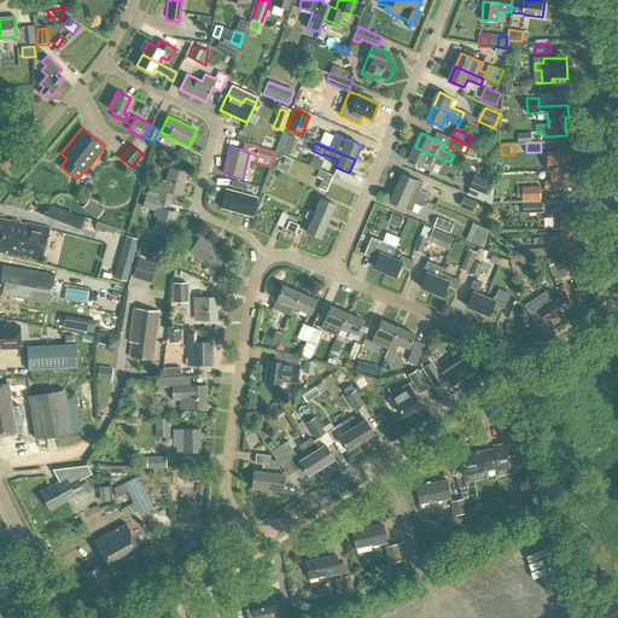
[(443,159),(415,147),(409,161),(432,172),(436,163),(441,165),(443,159)]
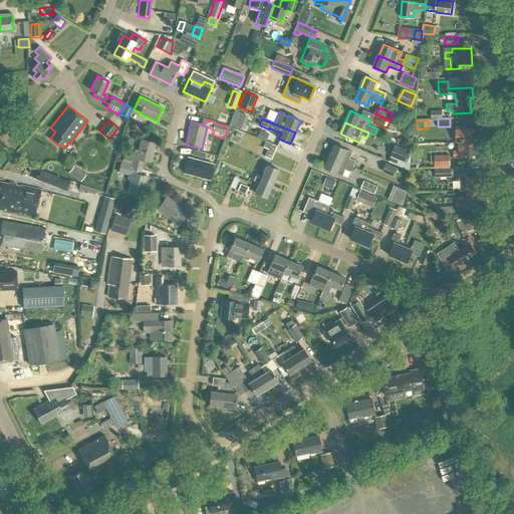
[(458,143),(475,142),(474,129),(466,129),(466,126),(456,127),(456,133),(457,143),(458,143)]
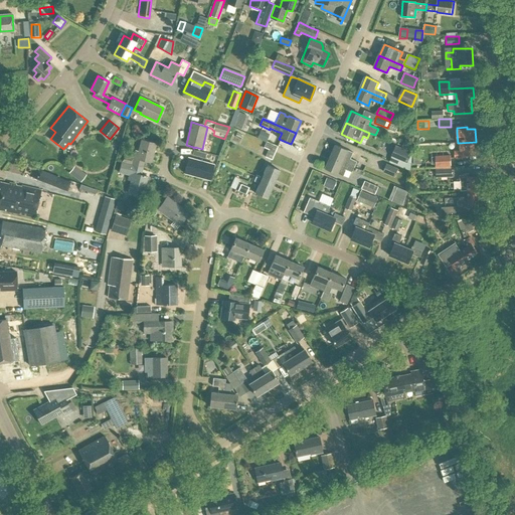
[(261,131),(258,137),(266,141),(269,134),(261,131)]
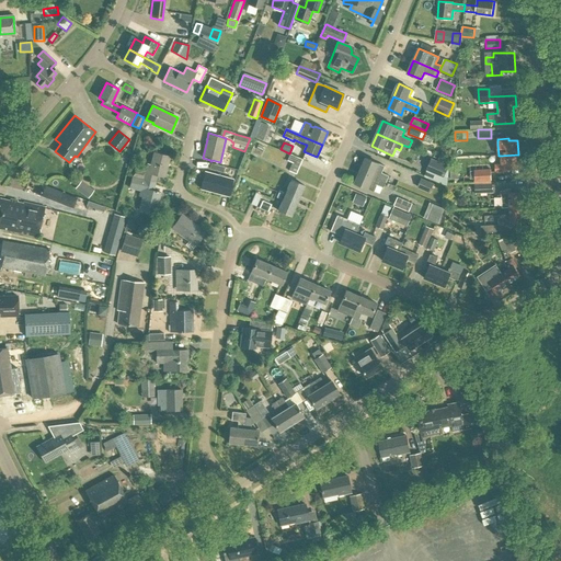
[(135,170),(133,176),(150,181),(149,183),(156,185),(158,176),(164,178),(170,157),(153,152),(149,171),(146,170),(146,173),(135,170)]
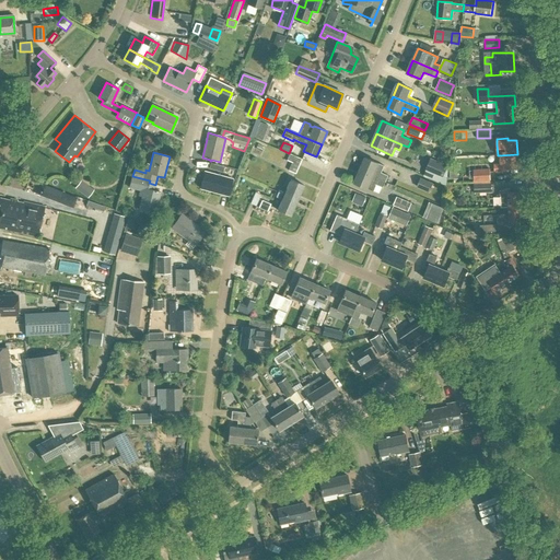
[(295,173),(302,159),(290,153),(287,160),(291,162),(288,170),(295,173)]
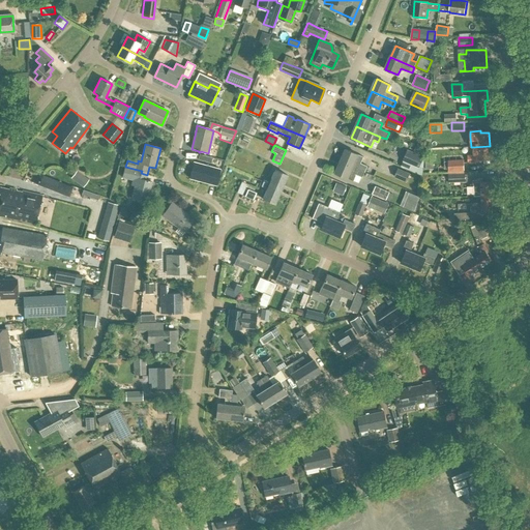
[(490,159),(490,146),(472,147),(472,155),(467,155),(468,163),(481,163),(481,160),(490,159)]
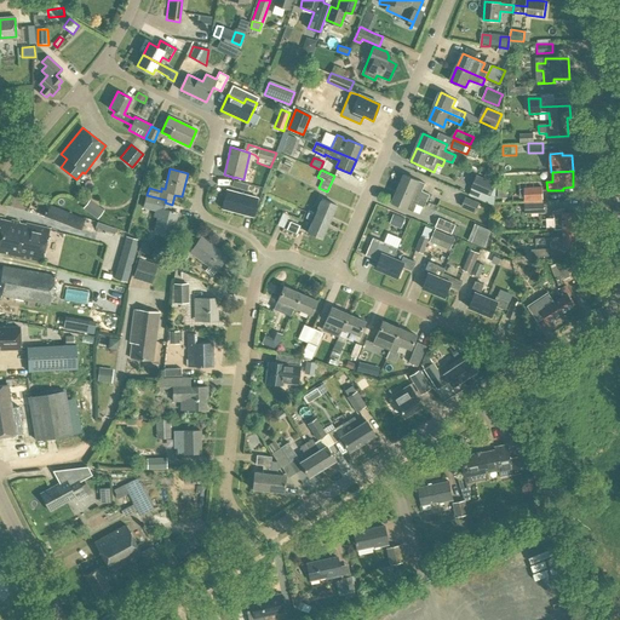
[(399,189),(428,201),(430,195),(415,189),(419,182),(405,174),(399,189)]
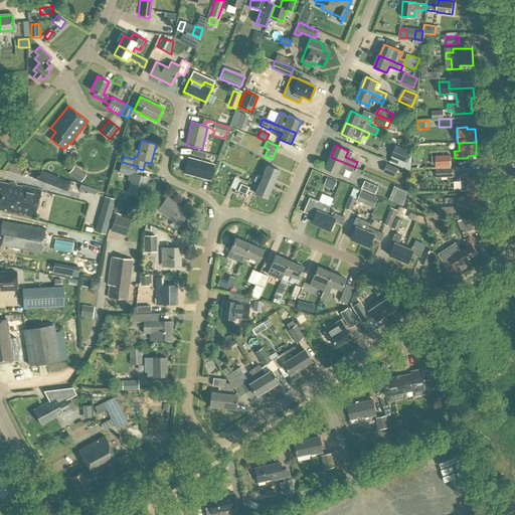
[(413,151),(397,145),(392,155),(409,162),(413,151)]
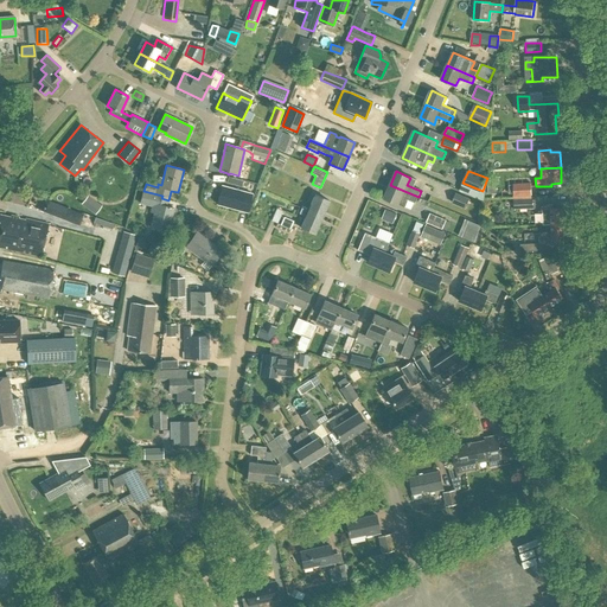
[(531,184),(513,184),(513,197),(532,197),(531,184)]
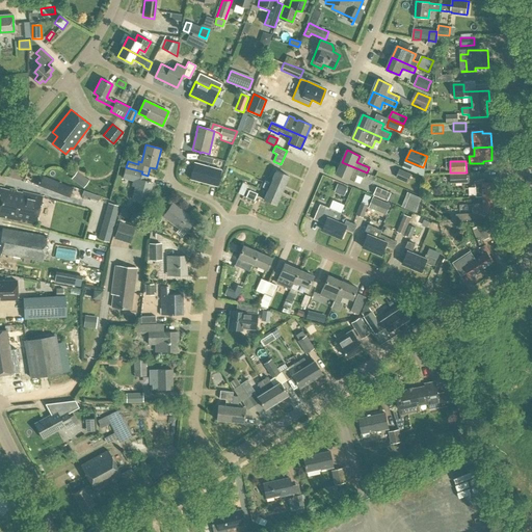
[(337,174),(349,179),(355,182),(357,176),(365,178),(367,173),(342,162),(337,174)]
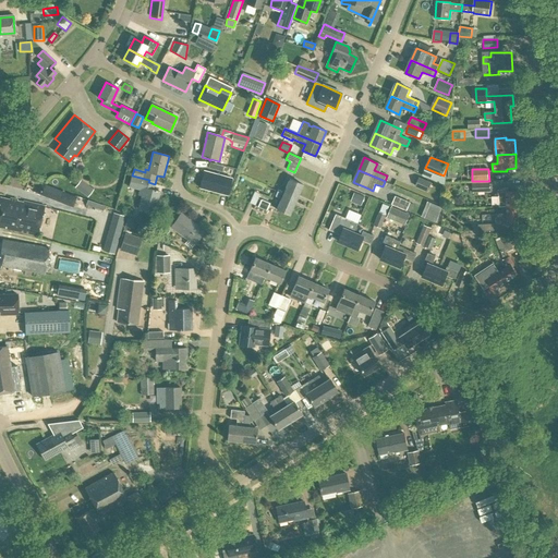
[(457,170),(457,179),(468,179),(468,170),(457,170)]
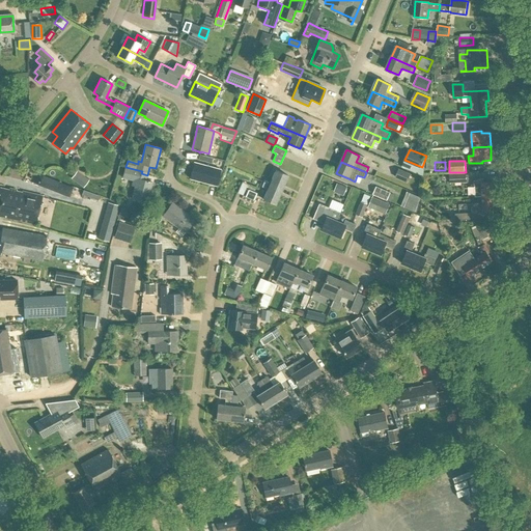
[(221,170),(195,163),(190,178),(216,186),(221,170)]
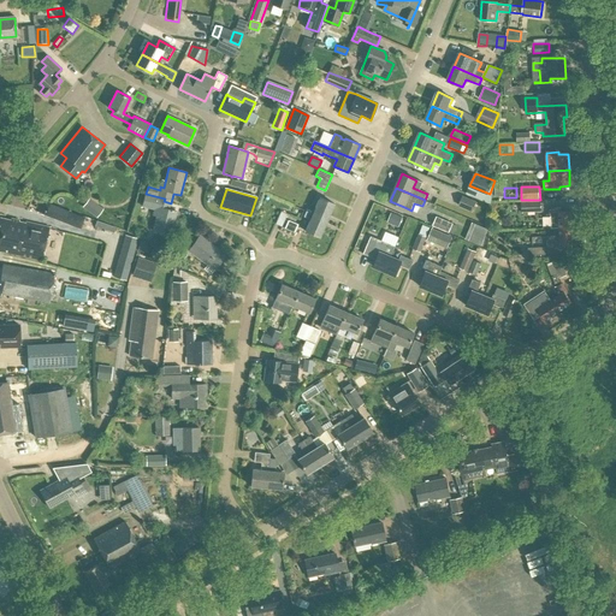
[(146,194),(144,200),(143,206),(158,211),(153,231),(171,236),(177,212),(169,211),(171,203),(164,201),(165,199),(146,194)]
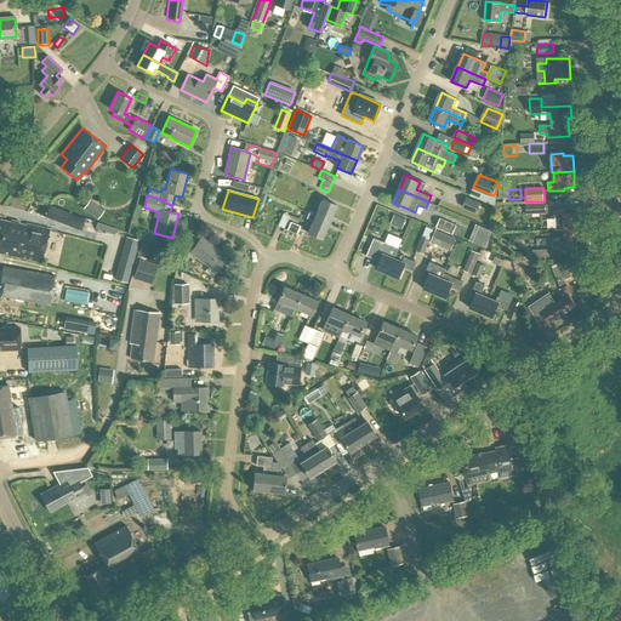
[(462,208),(476,212),(480,203),(467,197),(462,208)]
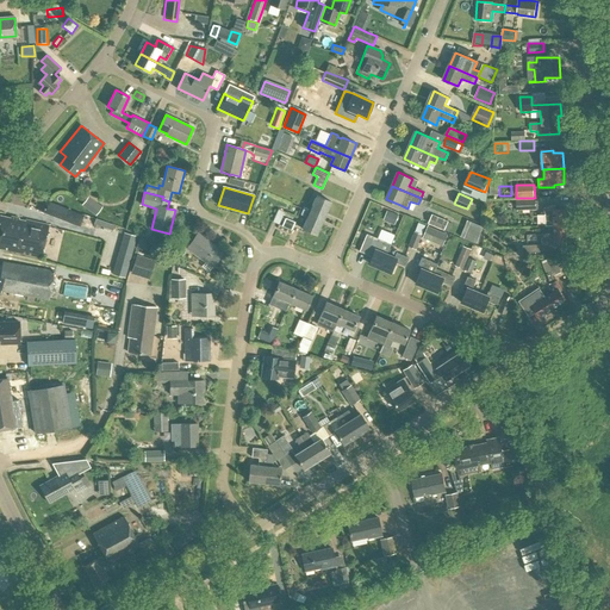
[(310,212),(324,218),(331,201),(317,195),(310,212)]
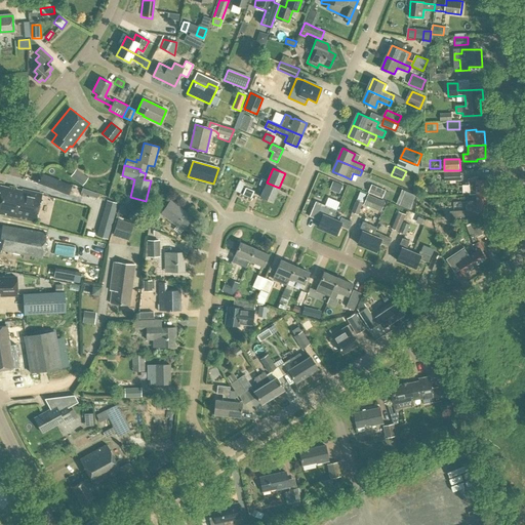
[(39,173),(36,182),(68,195),(72,186),(39,173)]
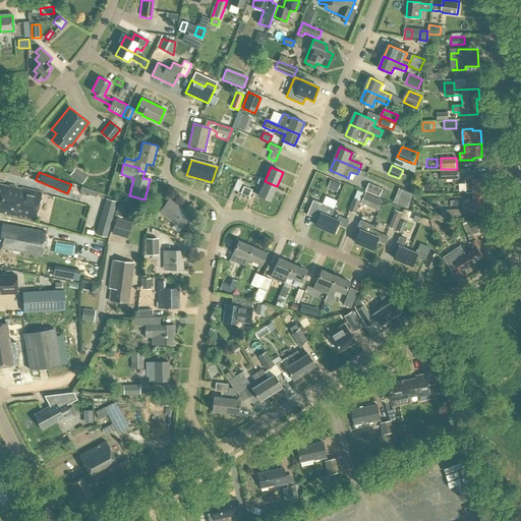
[(81,172),(75,179),(81,184),(88,176),(81,172)]
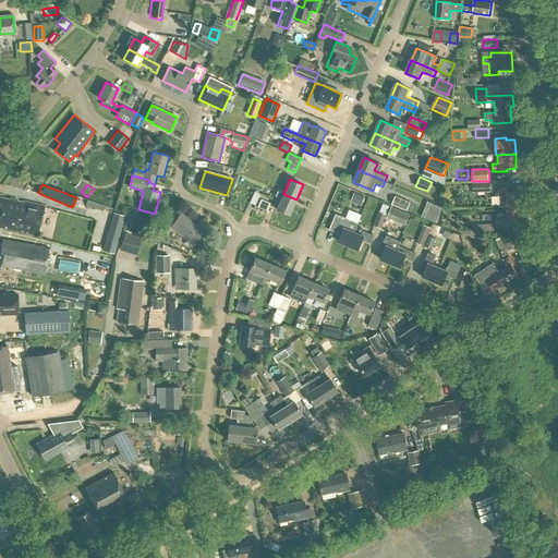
[(506,206),(506,207),(518,206),(518,192),(508,193),(508,190),(498,191),(498,196),(499,196),(499,207),(506,206)]
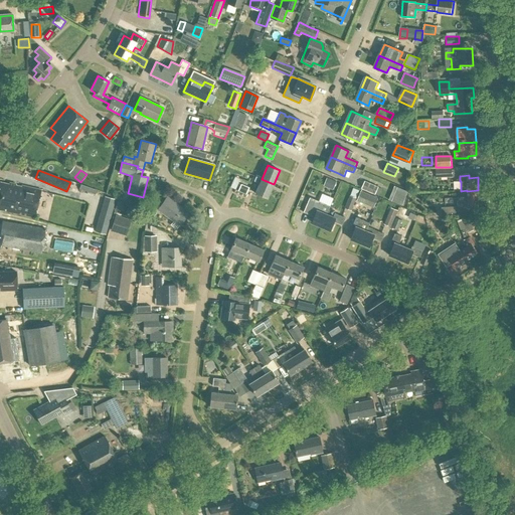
[(235,189),(239,178),(234,176),(230,186),(235,189)]
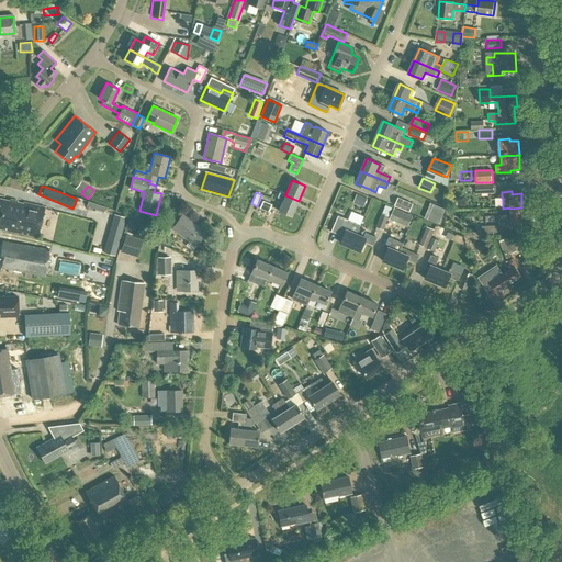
[(285,195),(279,193),(277,198),(283,201),(279,211),(292,216),(299,201),(285,195)]
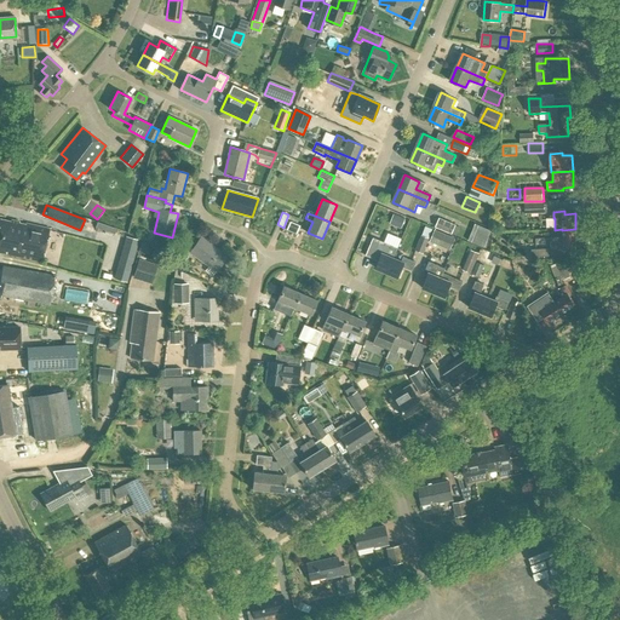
[(394,214),(391,223),(402,227),(406,218),(394,214)]
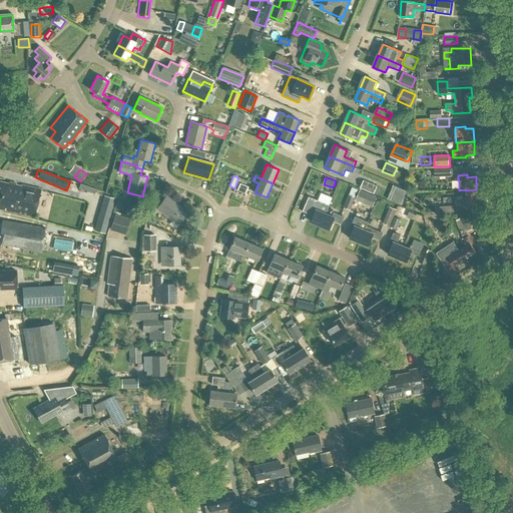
[(377,185),(364,179),(360,187),(374,193),(377,185)]
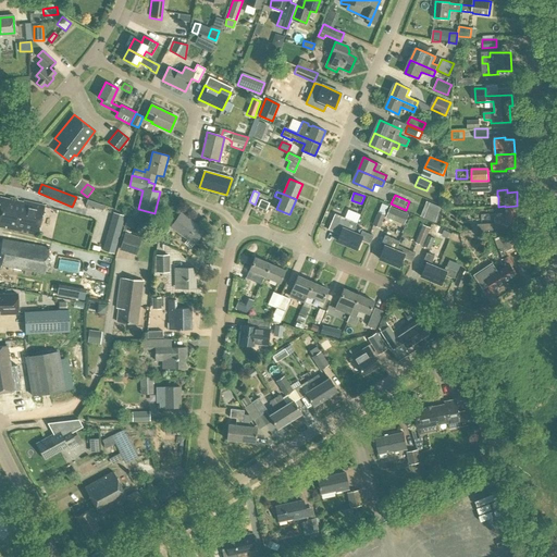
[(1,198),(0,202),(0,211),(40,221),(44,206),(11,198),(11,200),(1,198)]
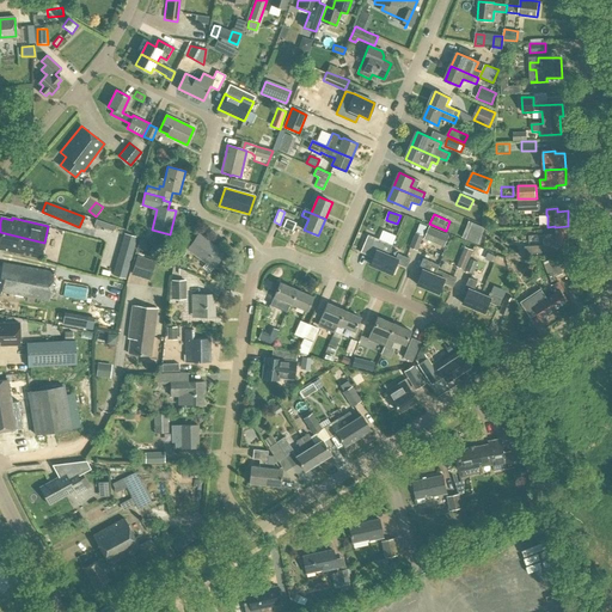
[(295,222),(286,219),(282,226),(292,230),(295,222)]
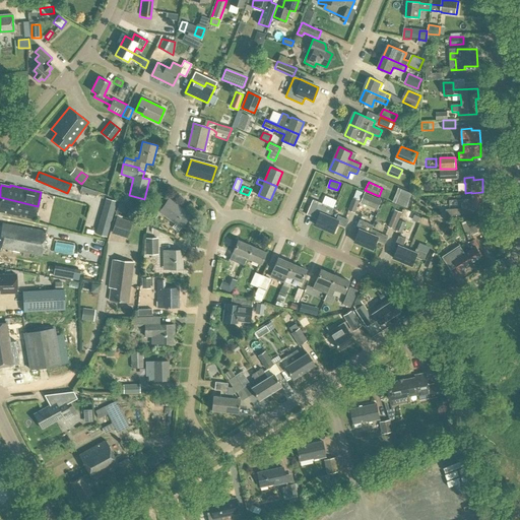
[(96,192),(81,187),(79,191),(94,196),(96,192)]
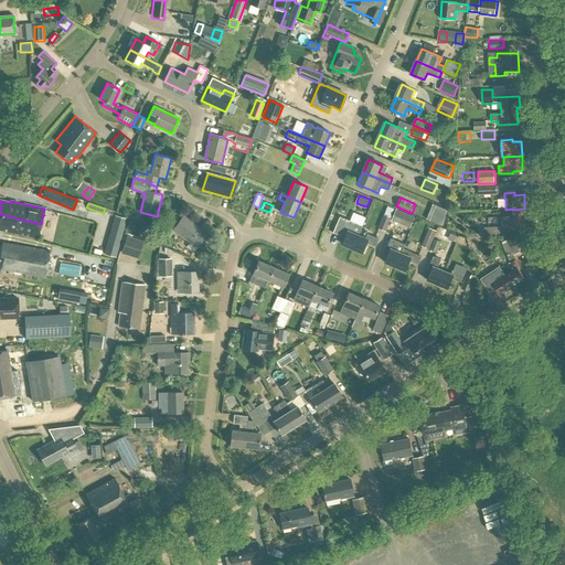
[(448,210),(436,205),(429,221),(441,225),(448,210)]
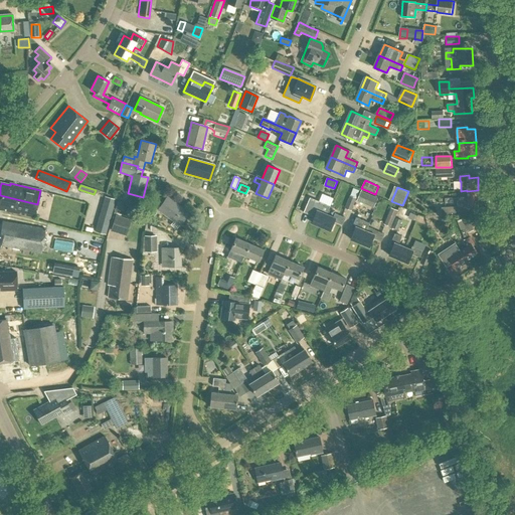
[(467,191),(468,197),(457,197),(458,206),(470,206),(471,203),(479,203),(478,190),(467,191)]
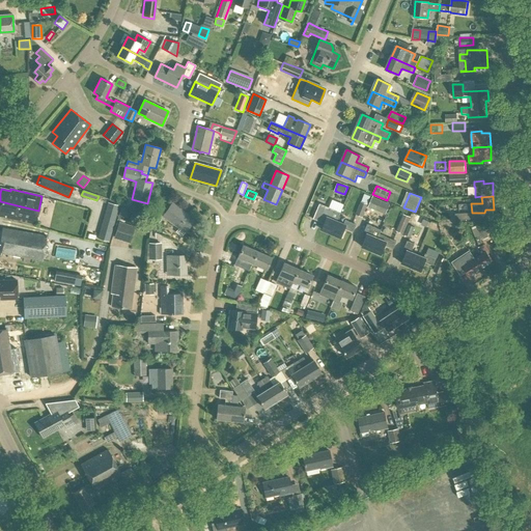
[(372,197),(368,206),(386,215),(390,204),(372,197)]
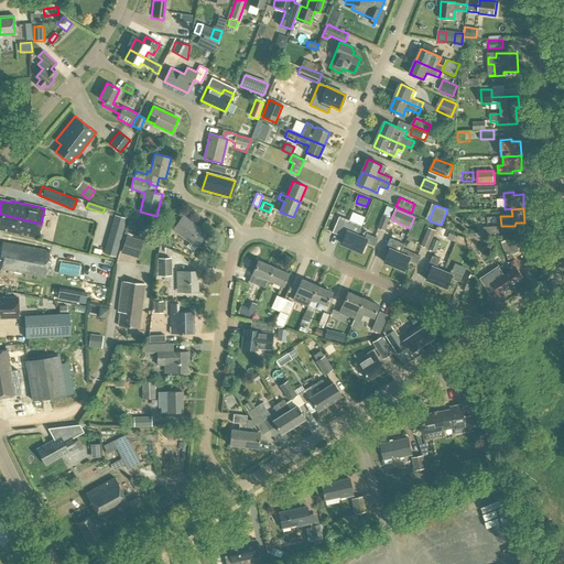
[(0,229),(38,238),(41,224),(0,214),(0,229)]
